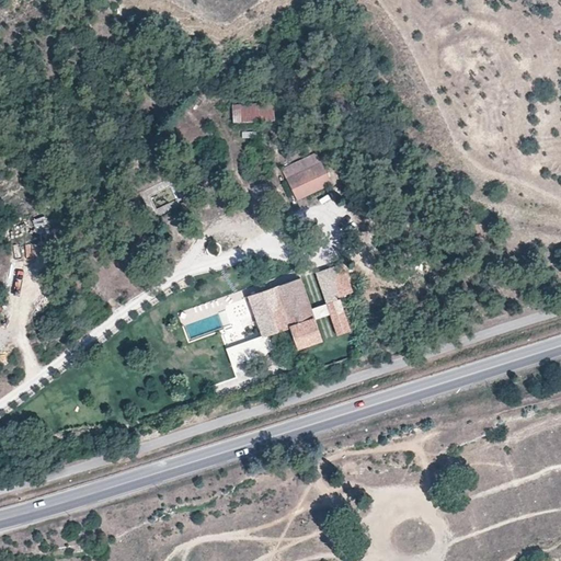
[(189,113),(194,115),(192,124),(204,127),(209,110),(191,103),(189,113)]
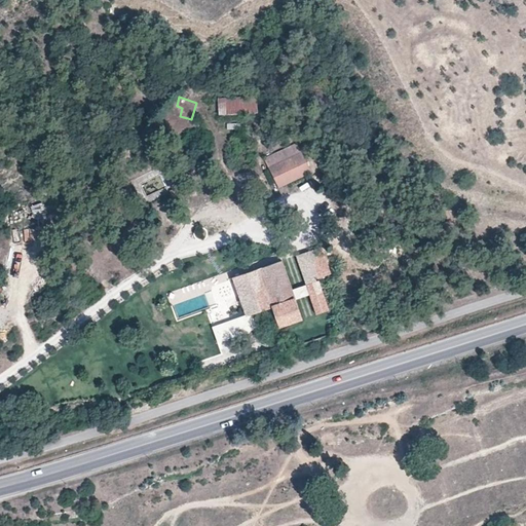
[(257,113),(257,97),(218,98),(219,115),(257,113)]
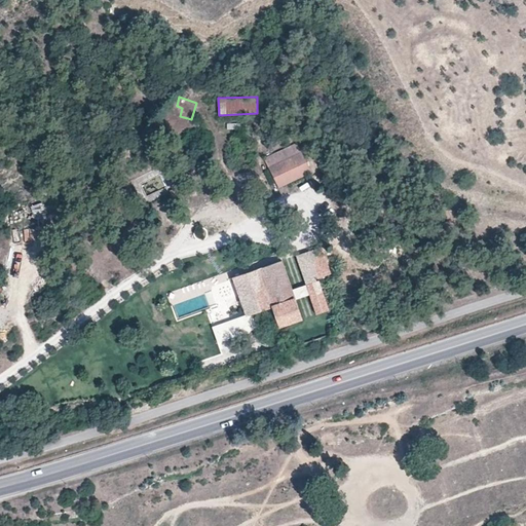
[(310,172),(297,143),(264,158),(278,187),(310,172)]
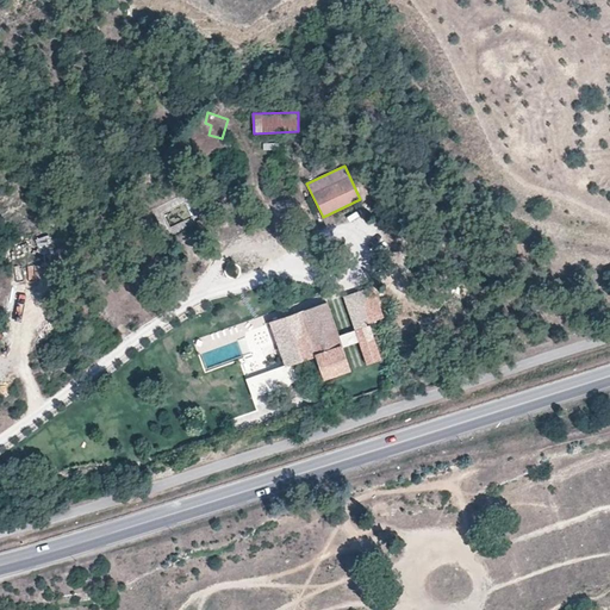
[(210,224),(206,217),(197,222),(200,229),(210,224)]
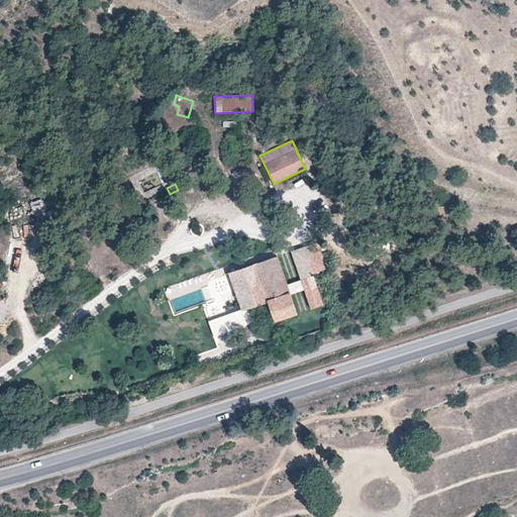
[(325,270),(316,242),(291,250),(310,309),(324,305),(313,274),(325,270)]
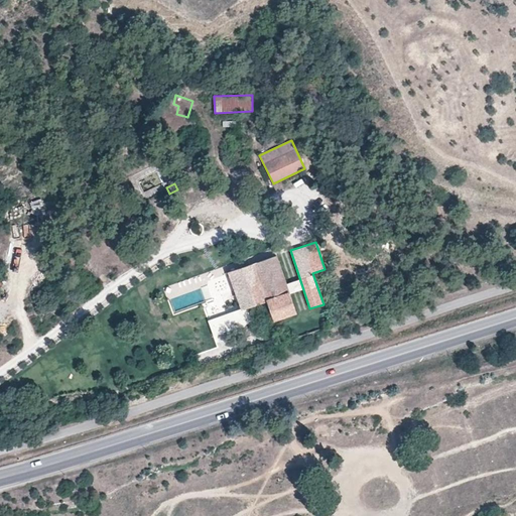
[(297,313),(276,255),(228,272),(241,310),(267,301),(274,321),(297,313)]
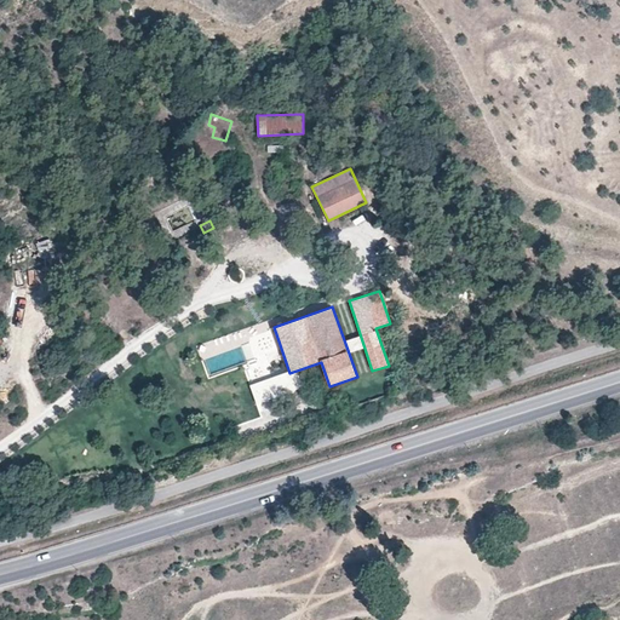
[(90,424),(79,431),(85,438),(95,430),(90,424)]
